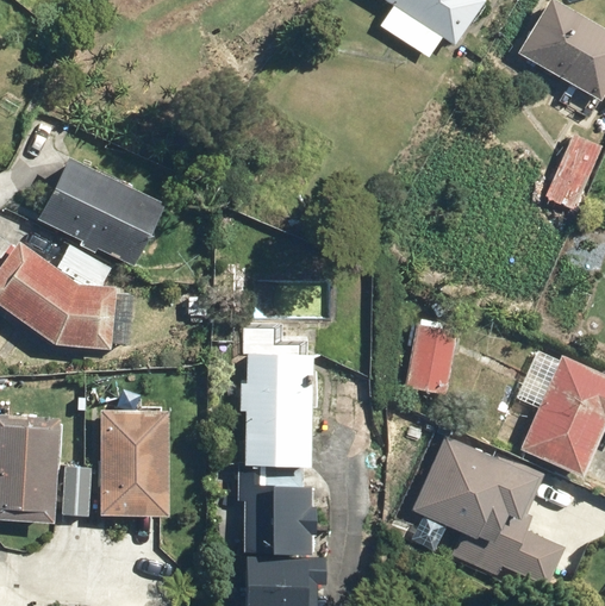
[(384,0),(409,17),(394,39),(425,60),(441,37),(456,48),(487,0),(384,0)]
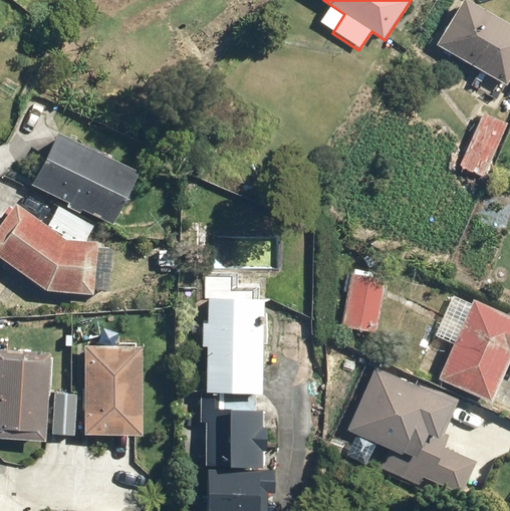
[(509,91),(509,21),(469,0),(466,0),(438,44),(509,91)]
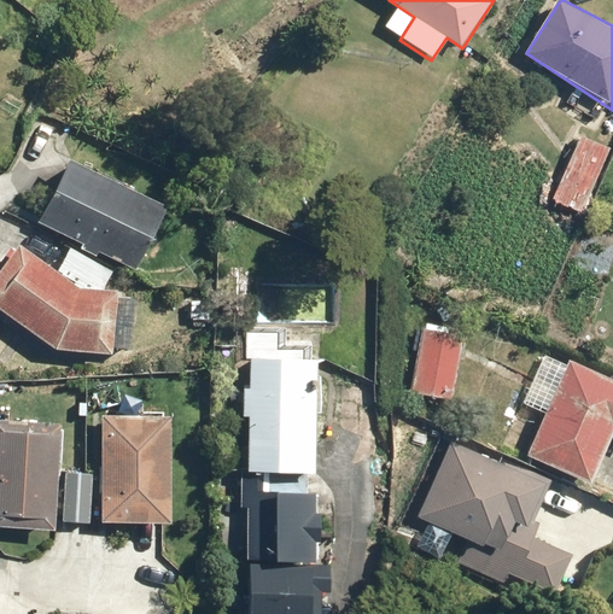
[(608,155),(577,141),(550,203),(581,216),(608,155)]
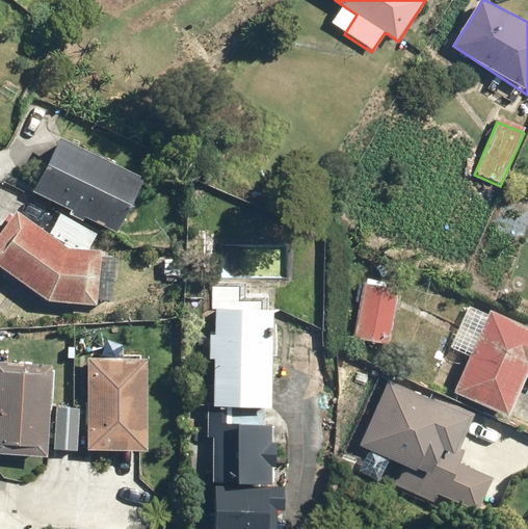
[(35,192),(71,209),(68,215),(82,222),(85,216),(117,233),(146,177),(63,137),(35,192)]
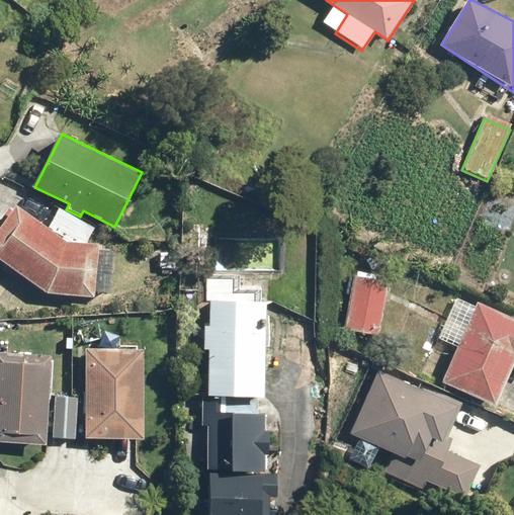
[(49,226),(14,202),(0,222),(0,260),(49,294),(98,297),(102,242),(87,240),(93,228),(57,209),(49,226)]
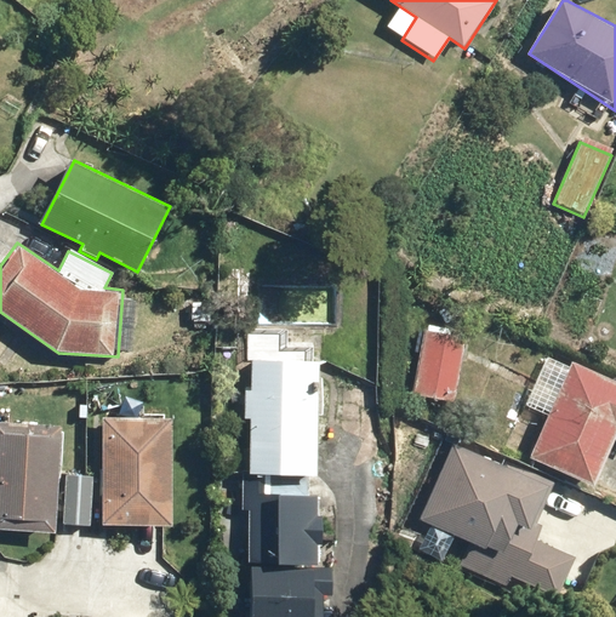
[(452,405),(463,341),(421,335),(411,399),(452,405)]
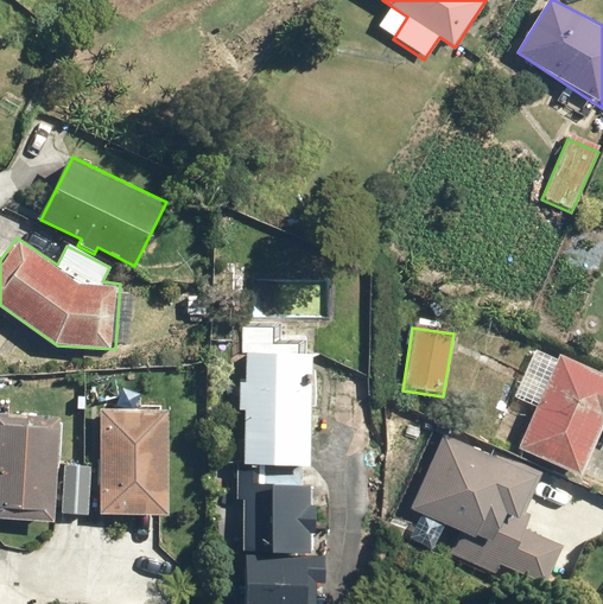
[(602,372),(560,354),(558,360),(532,349),(512,398),(535,407),(521,442),(588,469),(602,431),(602,372)]
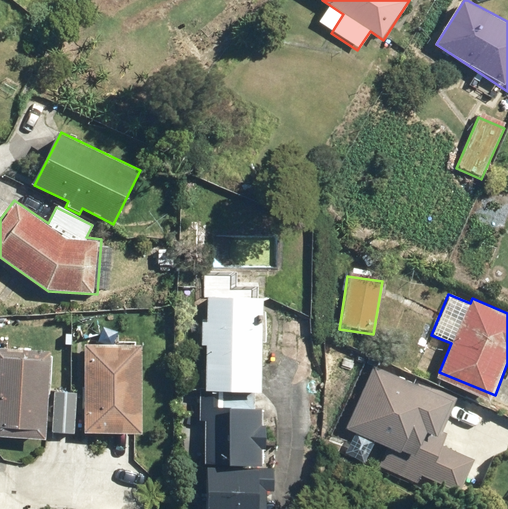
[(208,296),(208,324),(201,323),(200,346),(207,347),(206,389),(261,391),(264,298),(208,296)]
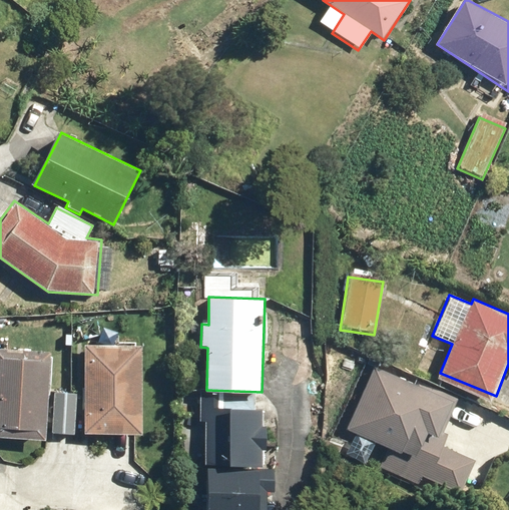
[(142,346),(85,345),(83,431),(140,433),(142,346)]
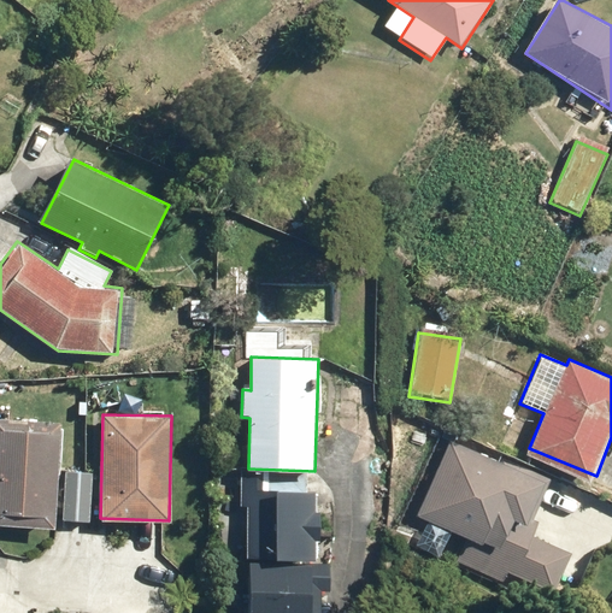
[(62,423),(0,420),(0,524),(90,529),(93,475),(60,473),(62,423)]
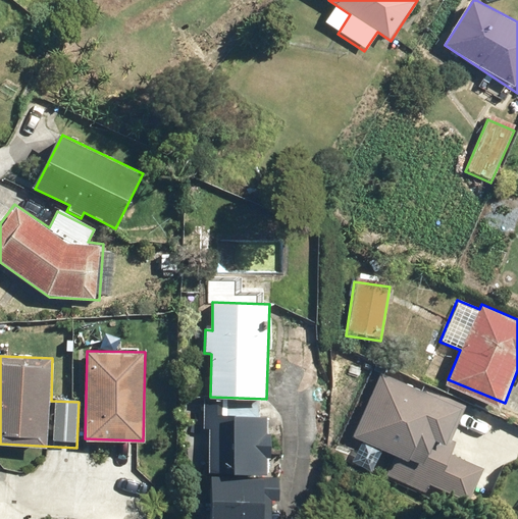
[(462,404),(377,371),(352,436),(423,464),(414,483),(476,510),(498,459),(449,438),(462,404)]
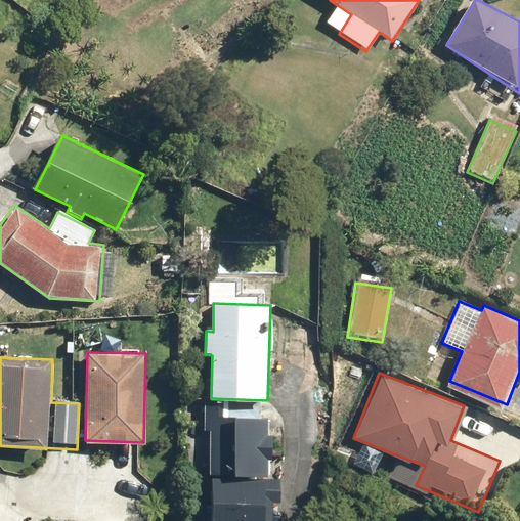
[(270,416),(223,415),(223,406),(204,405),(203,434),(211,434),(209,473),(272,475),(273,432),(269,432),(270,416)]
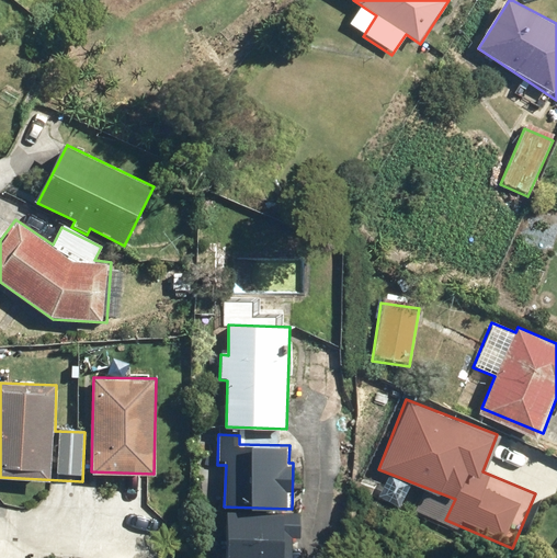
[(293,557),(294,535),(300,535),(302,514),(224,512),(222,557),(293,557)]
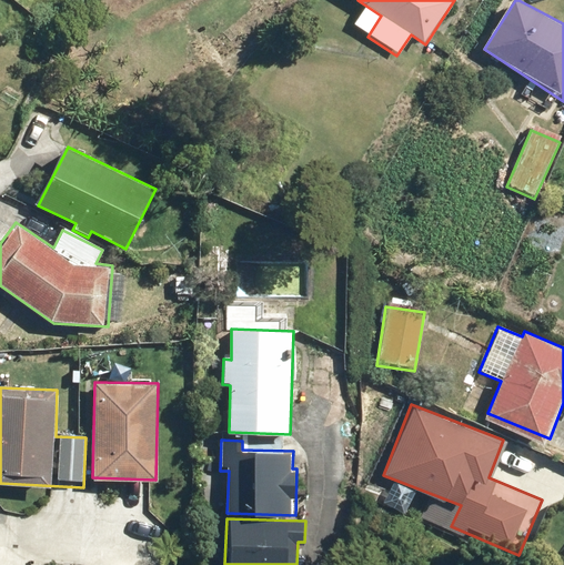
All buildings are outlined.
